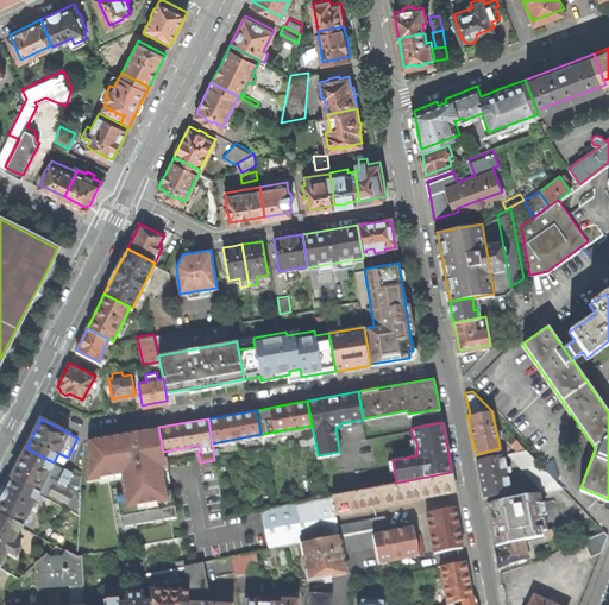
[(164,458),(163,452),(158,427),(124,433),(89,439),(87,478),(113,474),(123,524),(176,515),(171,489),(165,489),(162,466),(168,465),(167,458),(164,458)]
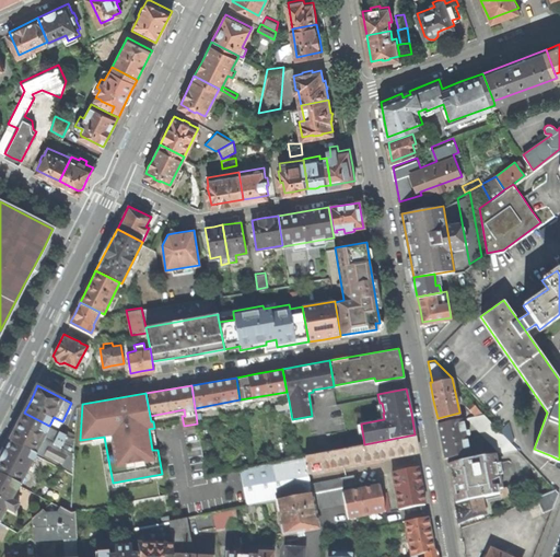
[(474,410),(475,414),(483,412),(467,394),(464,397),(468,402),(466,404),(473,410),(474,410)]
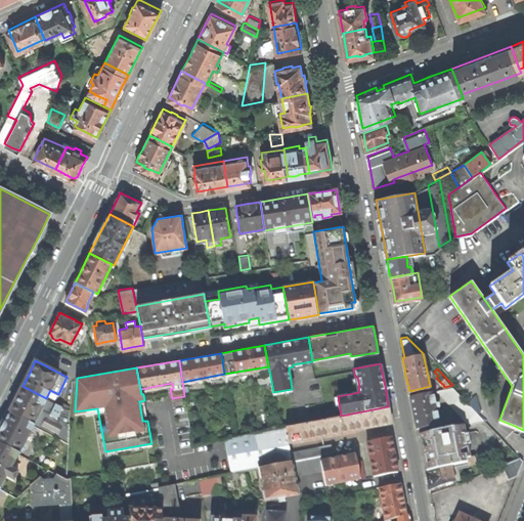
[(228,391),(226,384),(219,385),(220,393),(228,391)]
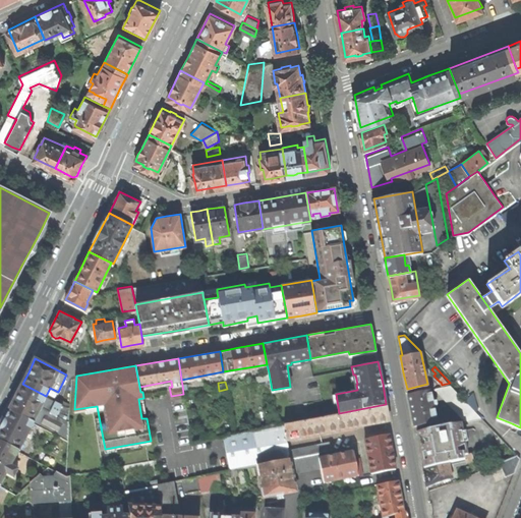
[(466,419),(481,416),(475,409),(450,383),(442,385),(436,387),(466,419)]
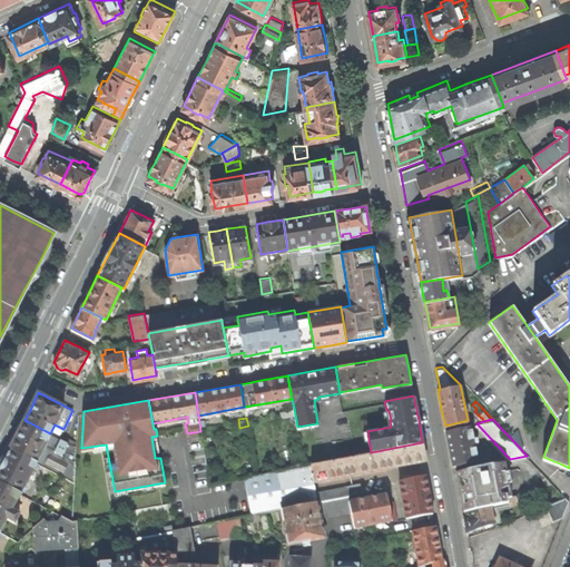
[(18,433),(11,447),(11,448),(37,461),(74,480),(76,447),(50,433),(25,420),(18,433)]
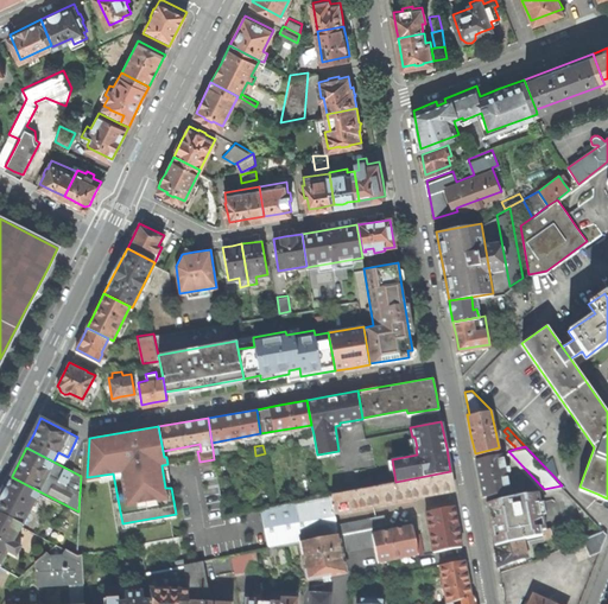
[(504,465),(501,452),(475,457),(480,478),(482,494),(510,489),(505,470),(510,469),(508,464),(504,465)]
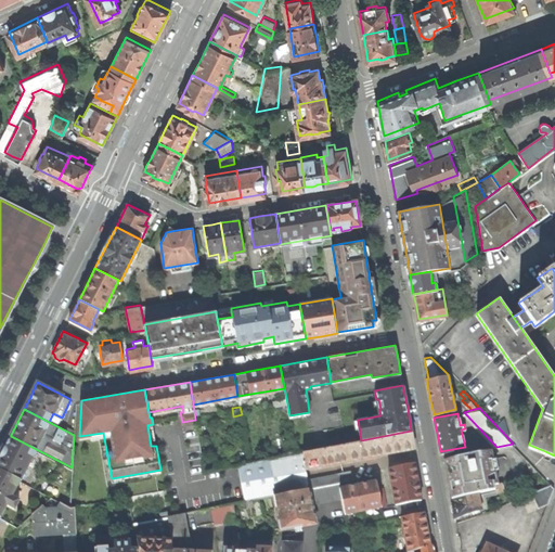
[(309,487),(313,486),(331,483),(338,480),(353,477),(351,469),(307,477),(306,466),(414,446),(413,439),(411,431),(361,440),(296,452),(287,453),(237,463),(245,499),(252,498),(273,493),(309,487)]
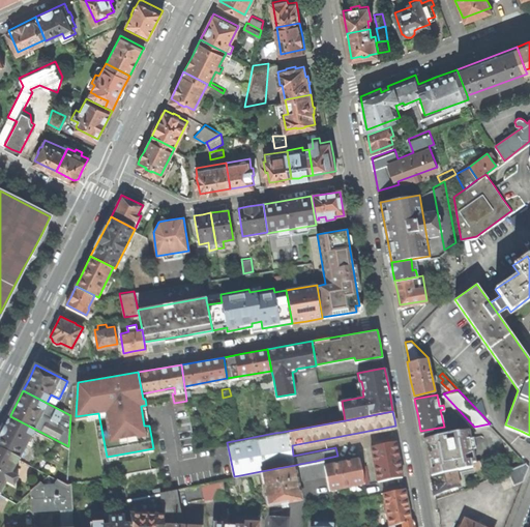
[(2,430),(0,434),(0,446),(19,458),(34,429),(10,416),(9,416),(2,430)]
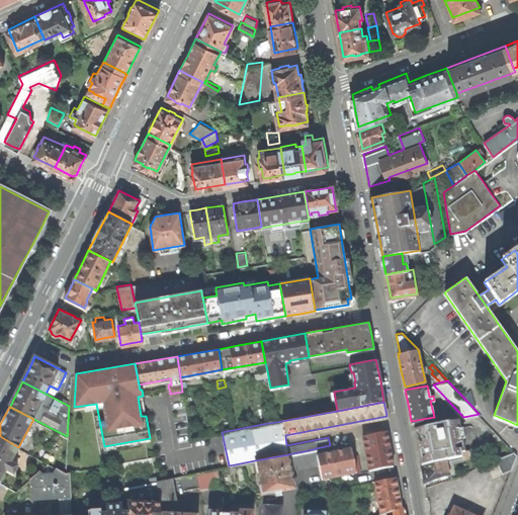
[(266,410),(268,423),(276,422),(273,408),(266,410)]
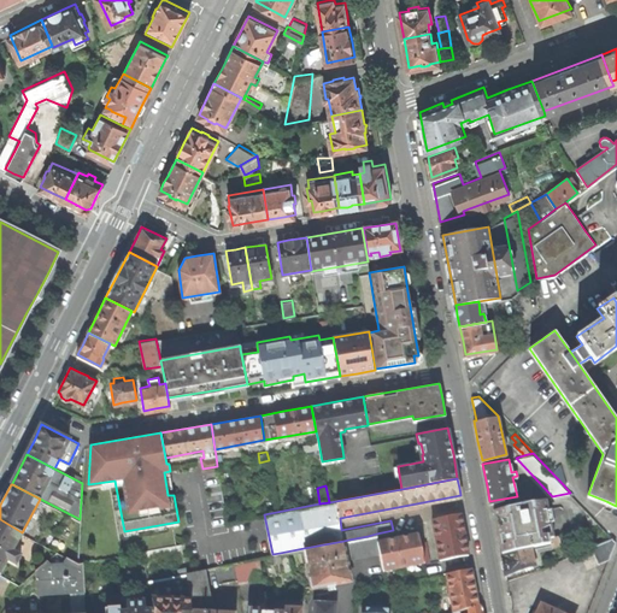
[(548,524),(542,497),(493,508),(498,531),(503,553),(532,547),(551,542),(548,536),(541,538),(540,529),(548,524)]
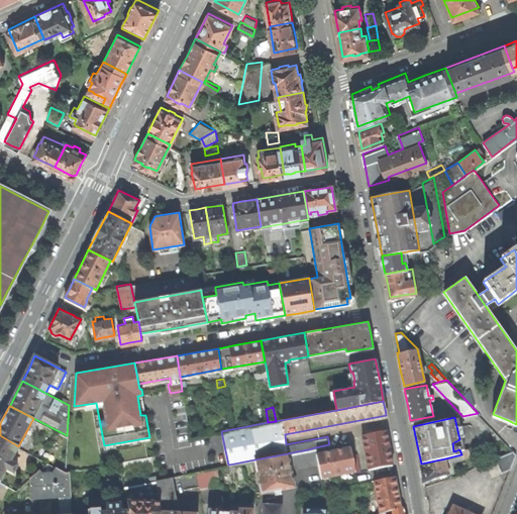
[(369,468),(392,463),(390,448),(386,429),(363,434),(369,468)]
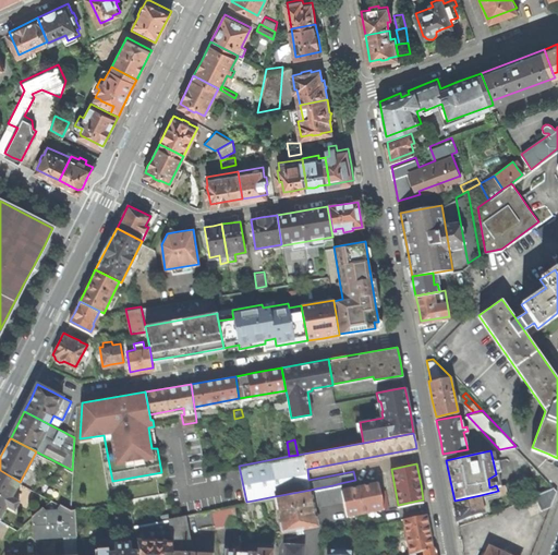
[(0,517),(7,506),(14,510),(19,502),(11,497),(20,482),(0,470),(0,517)]
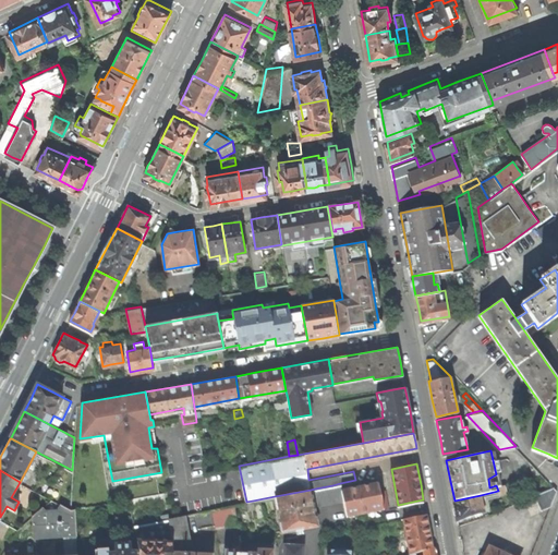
[(365,511),(384,507),(378,482),(341,489),(340,483),(332,485),(336,499),(342,497),(346,515),(365,511)]
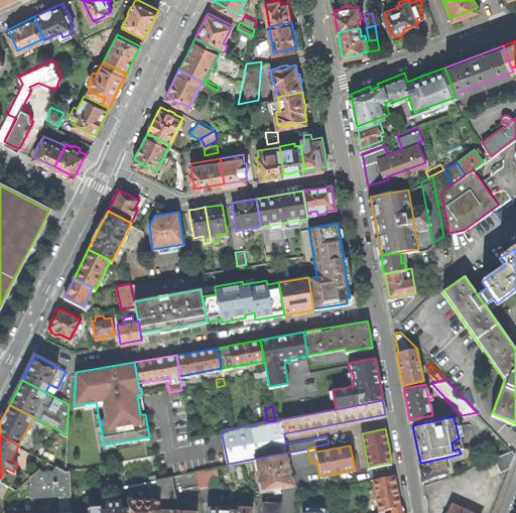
[(309,462),(310,462),(307,449),(291,452),(294,465),(309,462)]
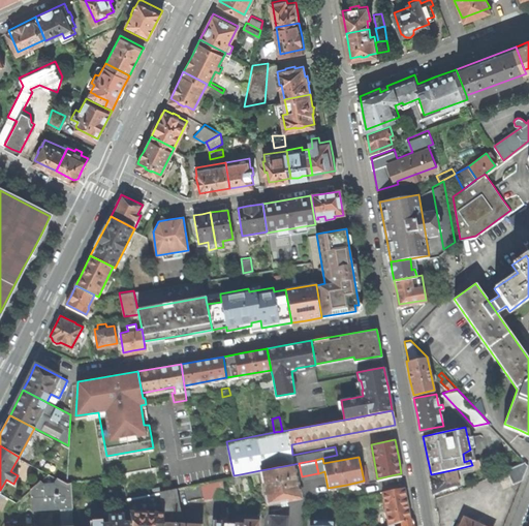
[(525,460),(507,467),(509,472),(511,476),(524,471),(525,471),(528,464),(525,460)]
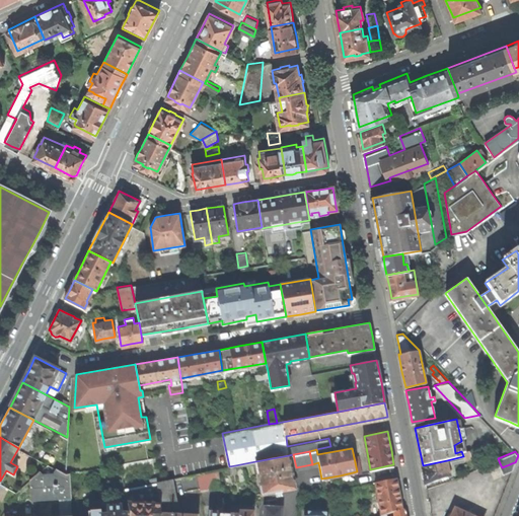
[(295,488),(289,455),(255,461),(262,494),(279,491),(295,488)]
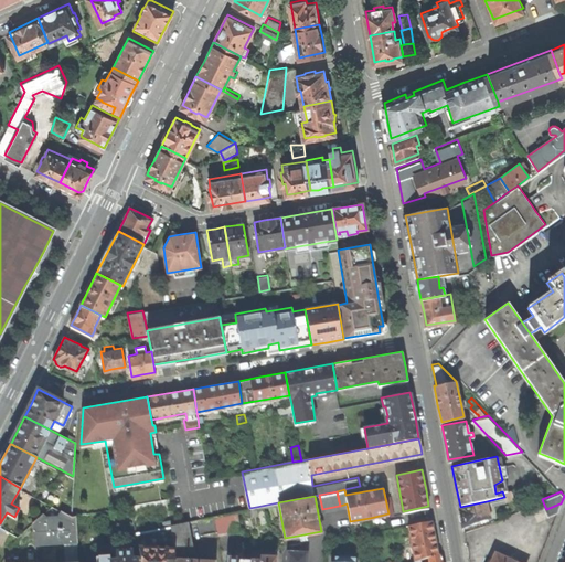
[(166,498),(161,498),(130,504),(140,554),(140,557),(139,561),(174,561),(176,551),(171,523),(166,498)]
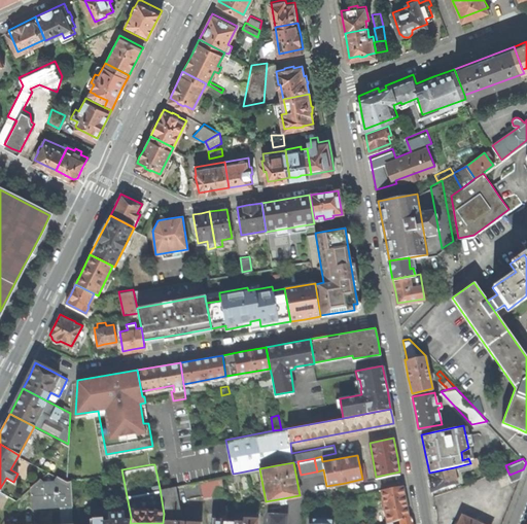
[(456,481),(454,467),(429,473),(430,481),(432,489),(456,481)]
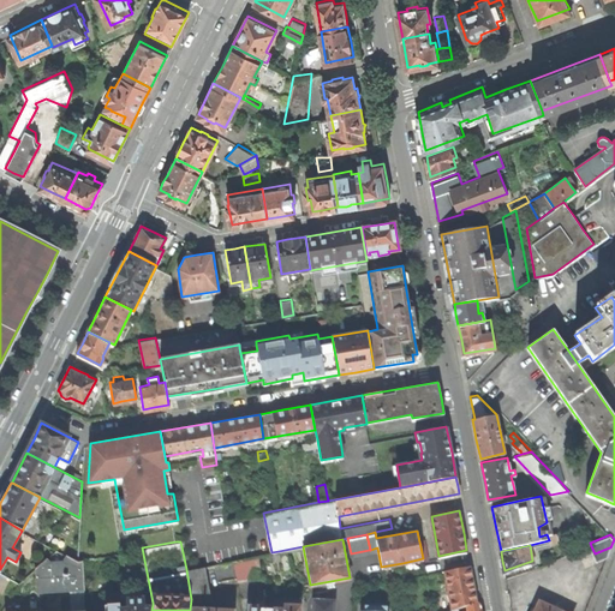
[(605,556),(609,547),(595,553),(597,559),(605,556)]
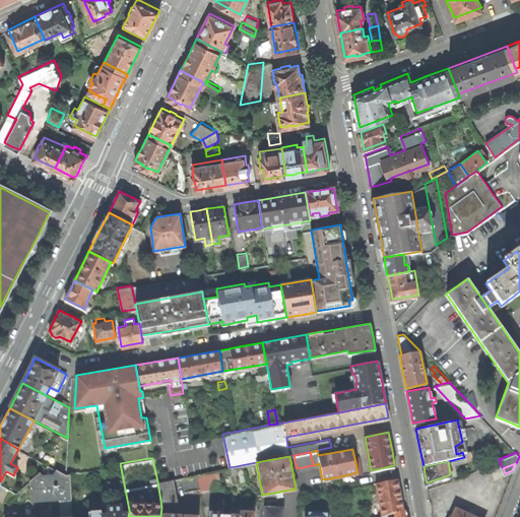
[(53,498),(72,496),(70,472),(65,473),(56,468),(54,473),(43,474),(40,471),(30,479),(31,500),(53,498)]
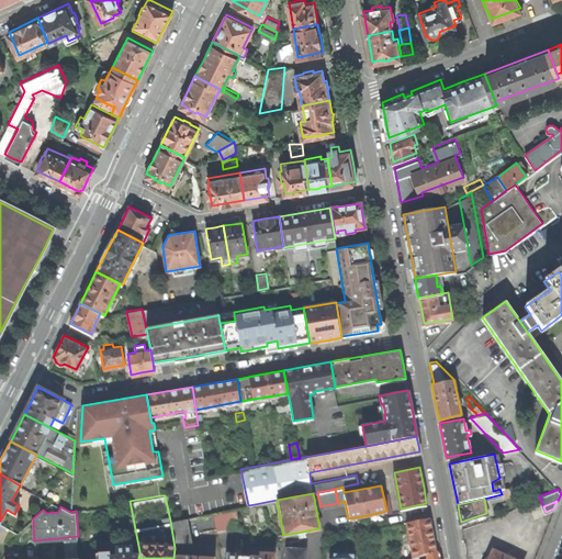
[(235,509),(213,513),(216,527),(216,528),(238,525),(235,509)]
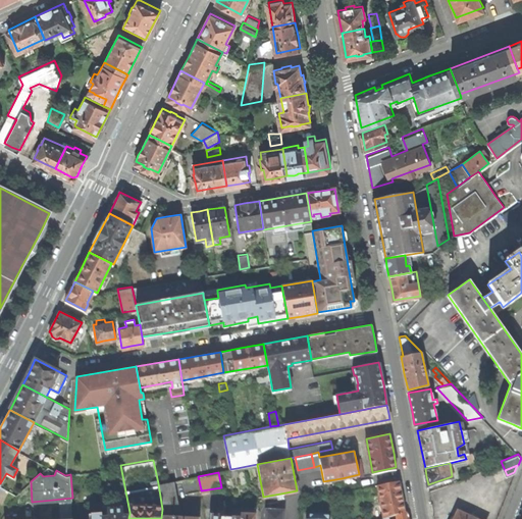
[(198,476),(183,479),(185,492),(201,489),(198,476)]
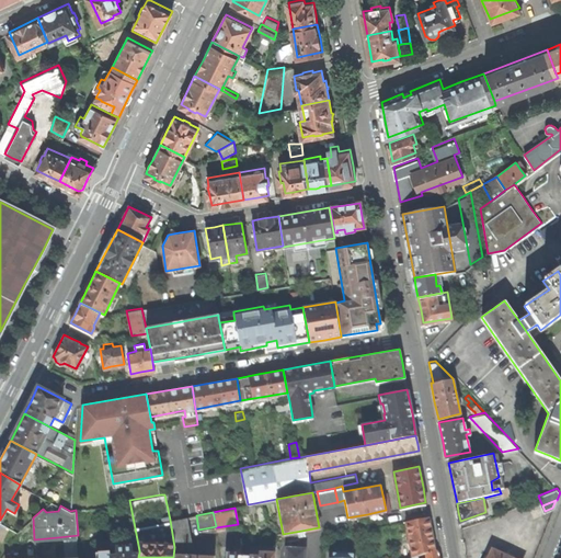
[(404,521),(412,556),(418,555),(425,551),(434,548),(432,533),(428,515),(404,521)]
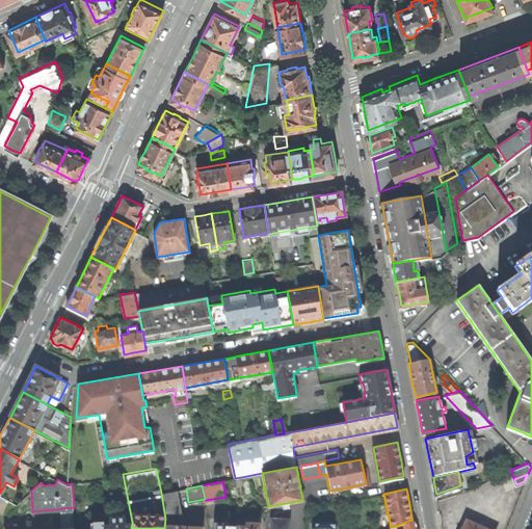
[(175,491),(161,493),(165,519),(164,528),(201,528),(202,528),(177,527),(177,521),(180,520),(175,491)]
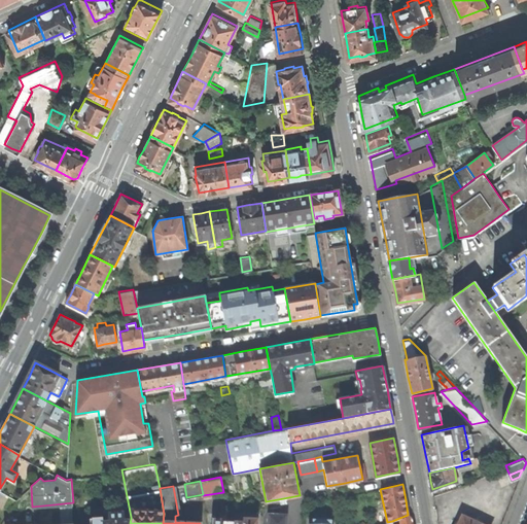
[(130,523),(131,519),(125,519),(124,511),(108,512),(109,520),(102,521),(102,523),(130,523)]
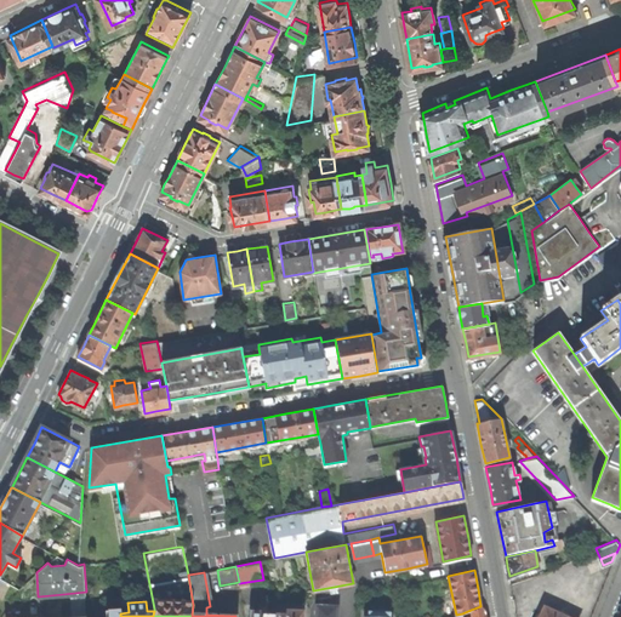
[(336,616),(337,605),(317,604),(315,616),(336,616)]
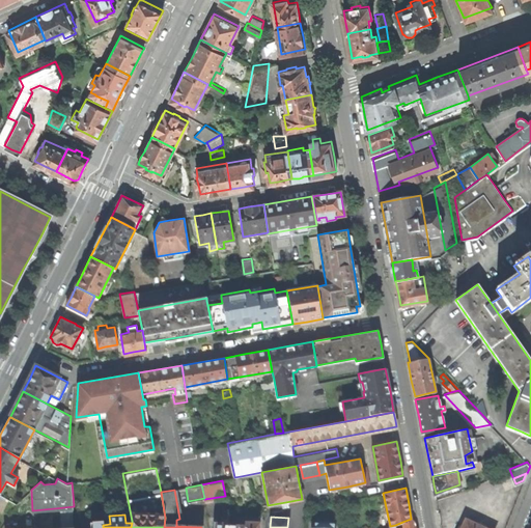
[(415,527),(414,518),(411,519),(402,522),(403,527),(398,527),(395,527),(395,525),(390,526),(384,527),(415,527)]
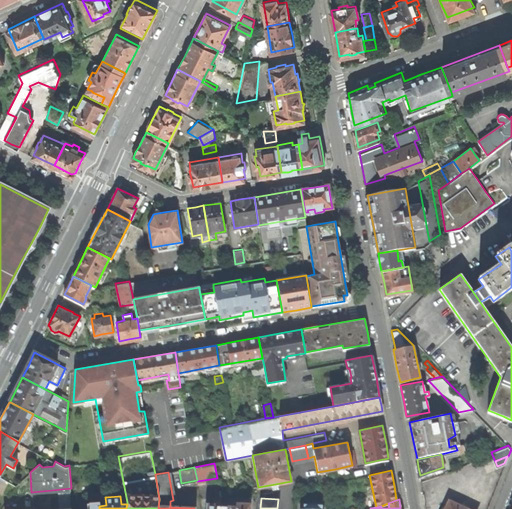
[(469,508),(449,500),(444,508),(469,508)]
